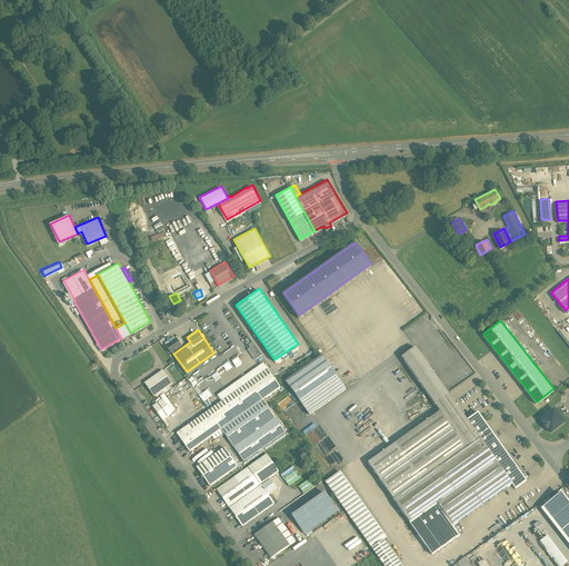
[(167,344),(171,350),(181,344),(177,337),(176,337),(167,344)]
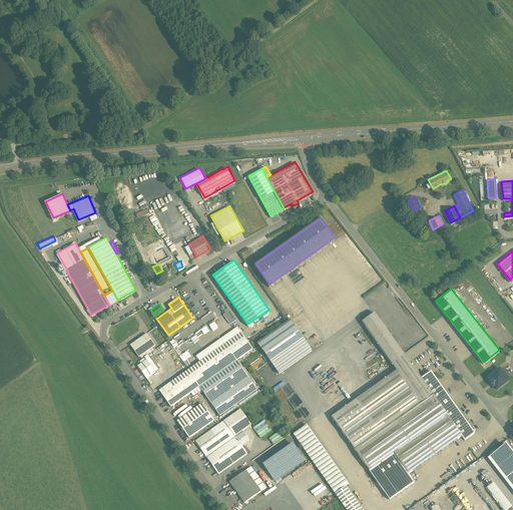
[(236,318),(229,308),(223,313),(230,322),(236,318)]
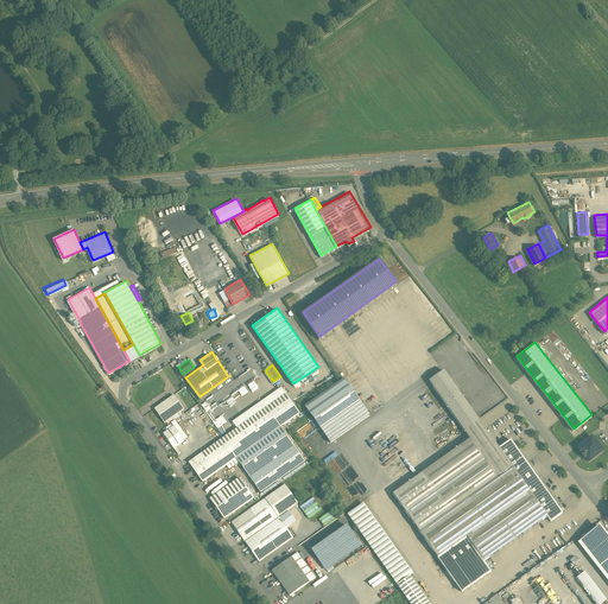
[(479,417),(444,368),(429,379),(463,426),(479,417)]
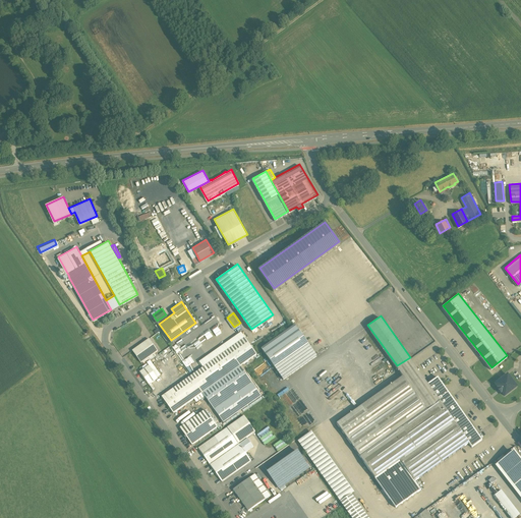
[(314,354),(292,324),(259,347),(282,378),(314,354)]
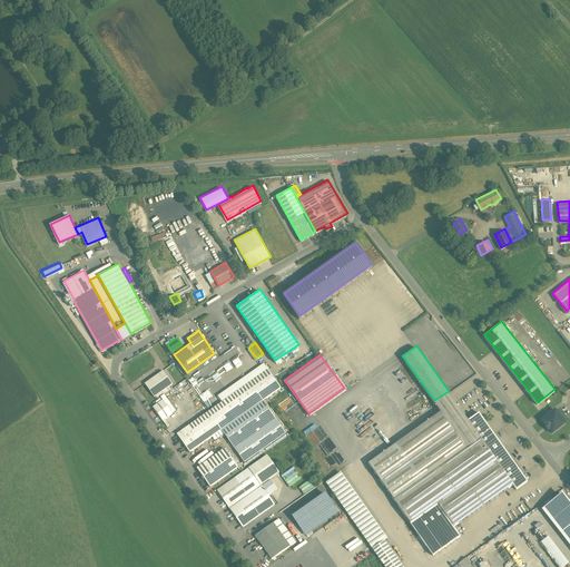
[(264,361),(218,393),(223,399),(177,431),(189,450),(222,428),(263,398),(281,385),(264,361)]
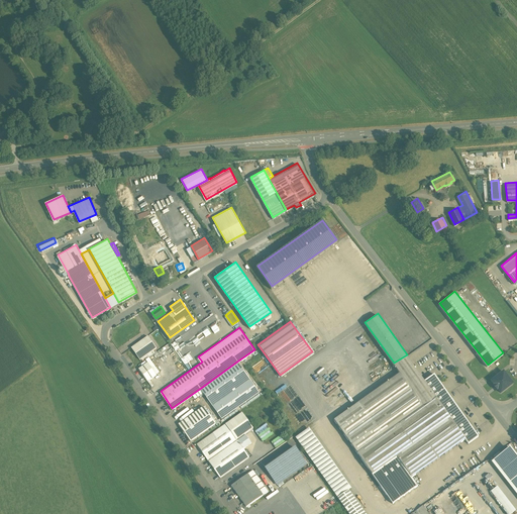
[(147,334),(131,345),(140,357),(157,346),(147,334)]
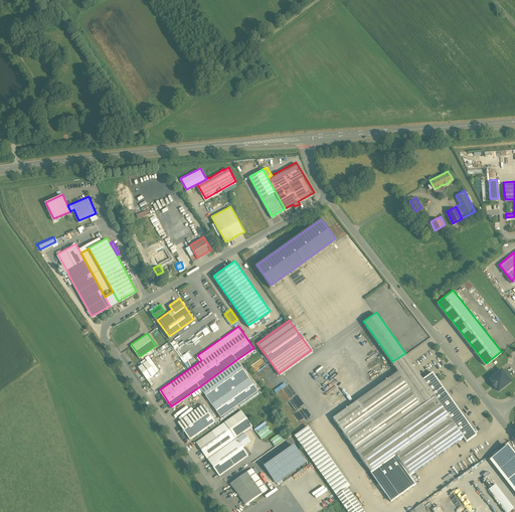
[(422,377),(405,353),(392,362),(398,370),(357,399),(380,432),(356,450),(391,500),(416,482),(410,473),(464,436),(422,377)]
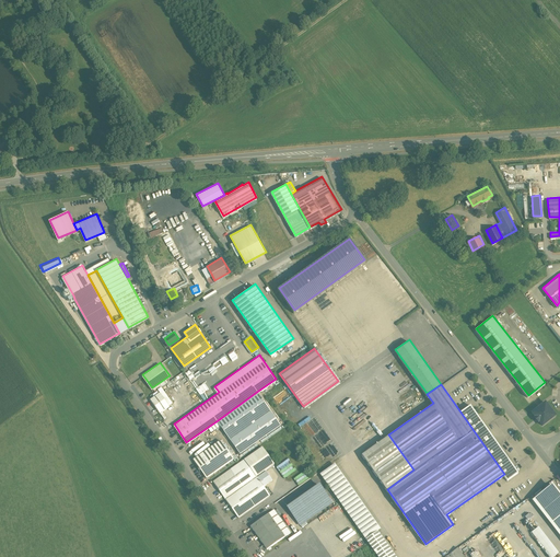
[(152,396),(150,397),(160,410),(170,404),(160,391),(152,396)]
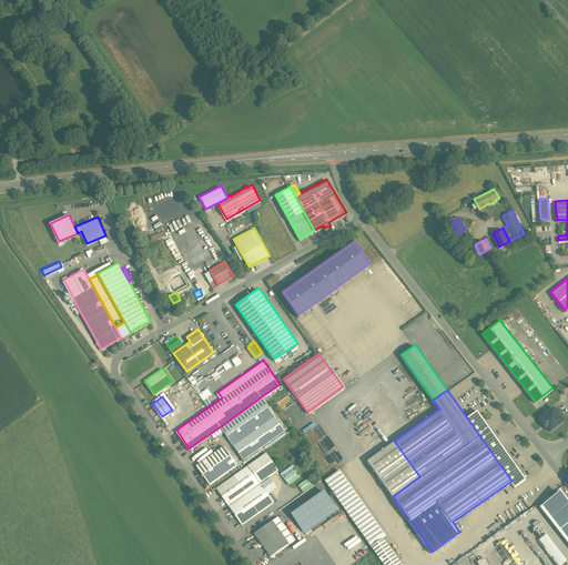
[(262,396),(221,426),(233,444),(275,415),(262,396)]
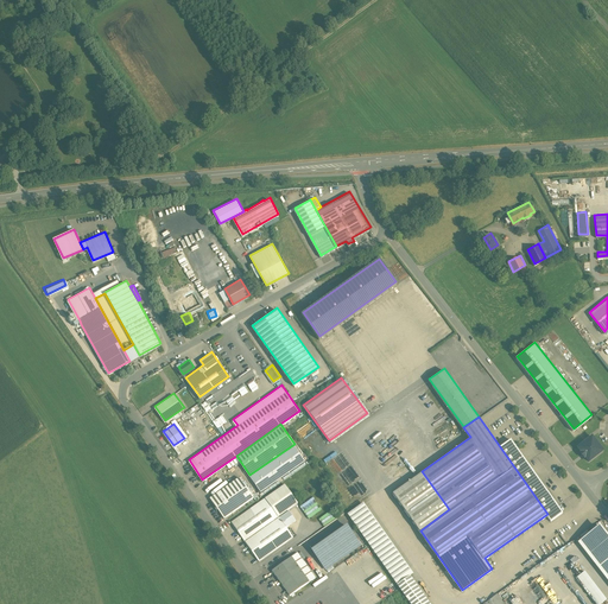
[(411,424),(406,427),(410,432),(412,430),(418,437),(420,434),(411,424)]
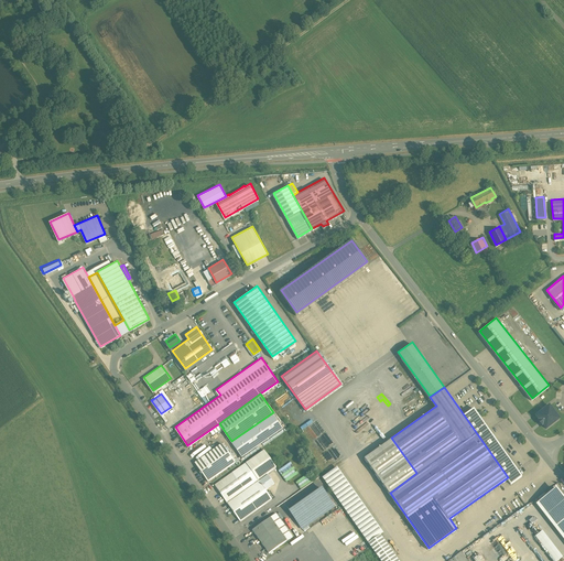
[(351,435),(354,439),(383,412),(379,407),(377,409),(371,403),(347,424),(354,433),(351,435)]
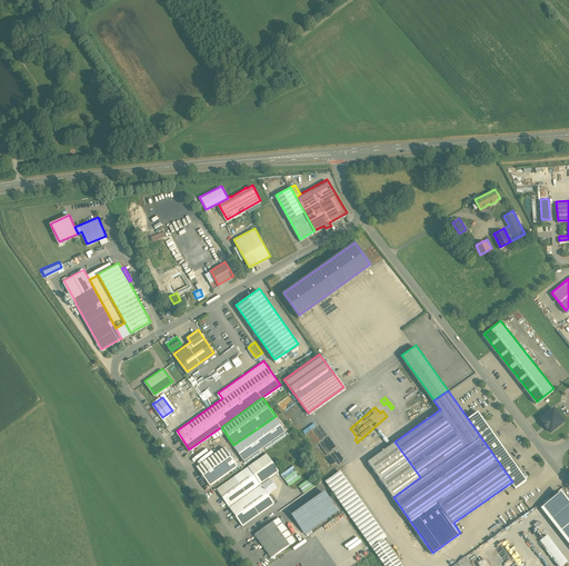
[(555,407),(541,417),(545,421),(543,421),(547,426),(548,426),(551,430),(565,419),(555,407)]
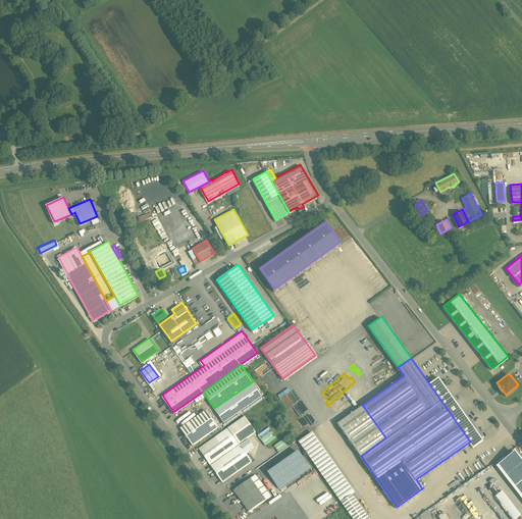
[(483,438),(438,375),(432,379),(428,382),(470,442),(473,446),(483,438)]
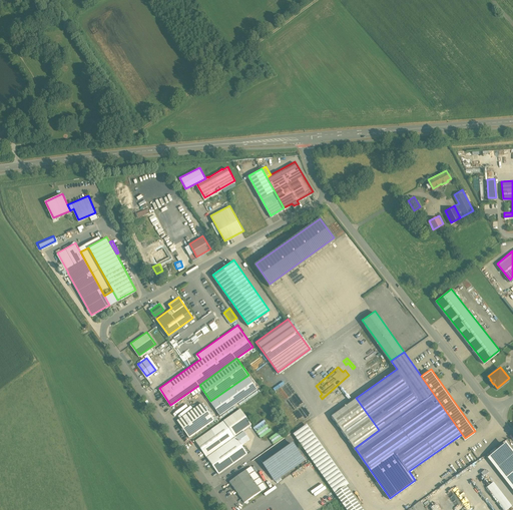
[(258,387),(248,375),(210,401),(219,414),(258,387)]
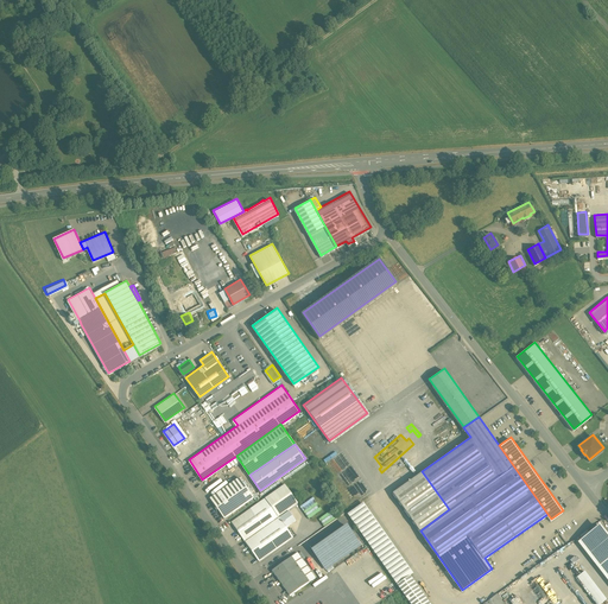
[(422,471),(393,491),(420,531),(449,509),(422,471)]
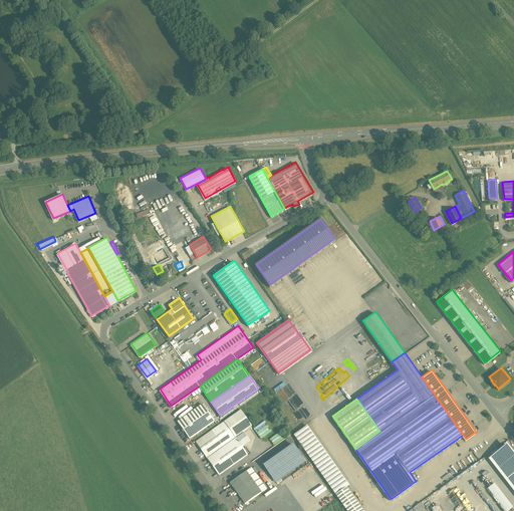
[(203,402),(178,420),(190,437),(215,419),(203,402)]
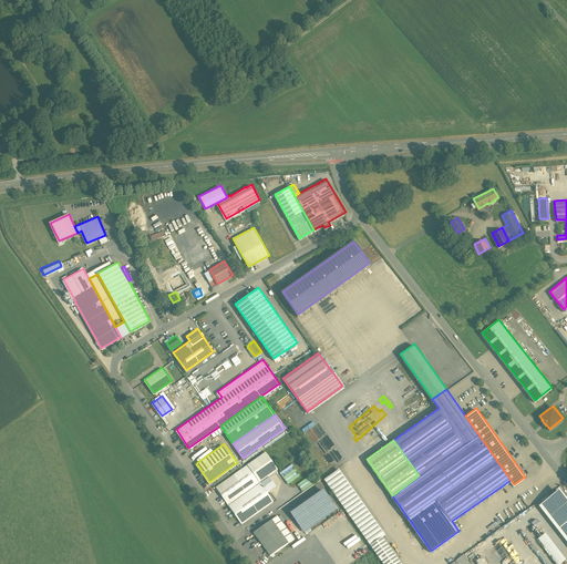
[(266,450),(247,463),(259,480),(278,468),(266,450)]
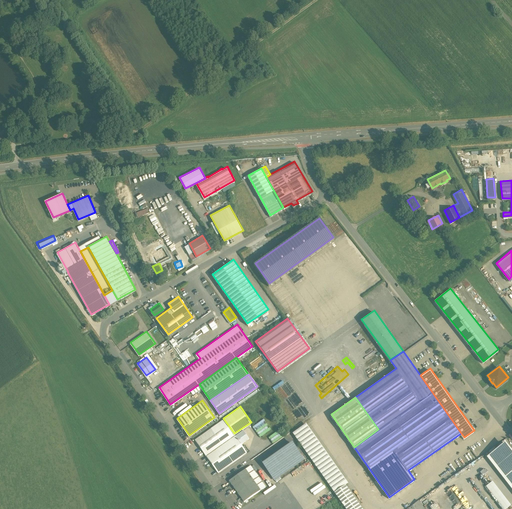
[(234,433),(223,418),(211,426),(223,443),(206,454),(218,471),(247,450),(241,442),(235,434),(234,433)]
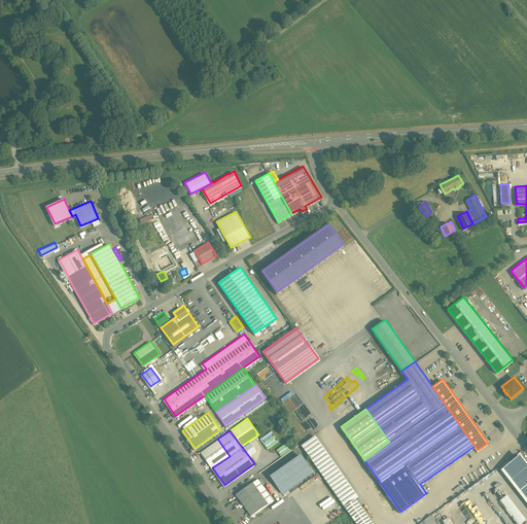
[(345,504),(356,497),(358,495),(315,433),(302,443),(345,504)]
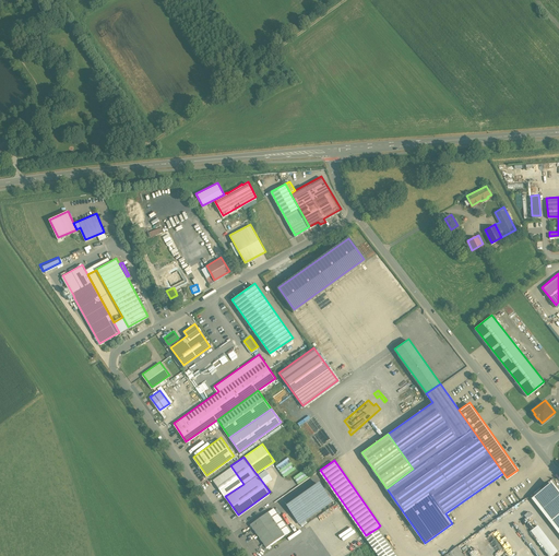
[(244,484),(230,465),(213,478),(225,496),(244,484)]
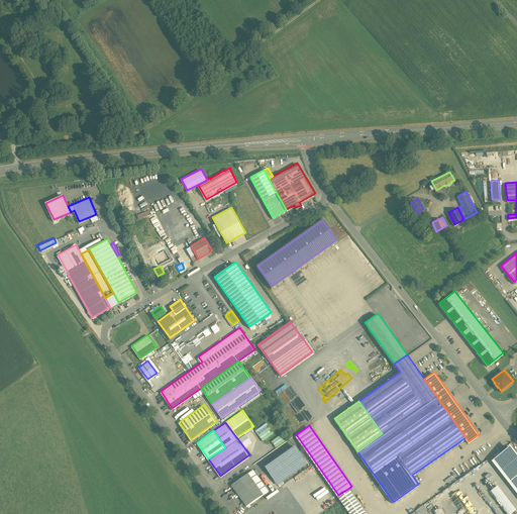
[(245,432),(237,438),(243,446),(251,440),(245,432)]
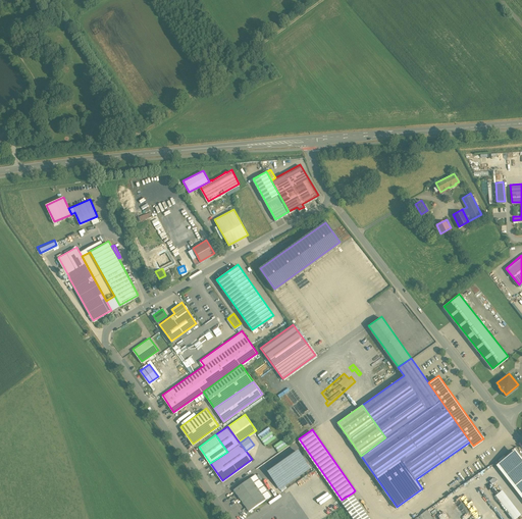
[(298,450),(268,470),(280,487),(309,466),(298,450)]
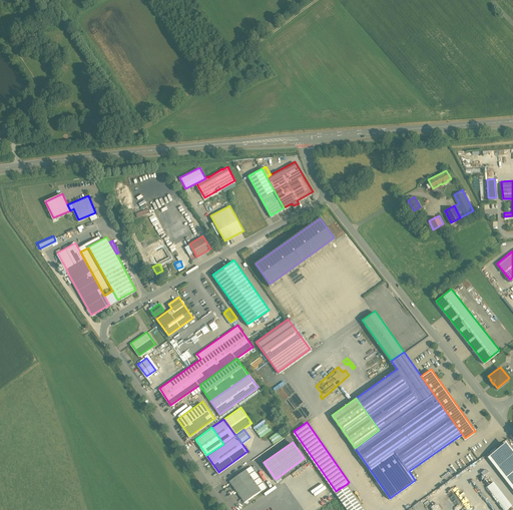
[(512,450),(506,442),(487,456),(512,488),(512,450)]
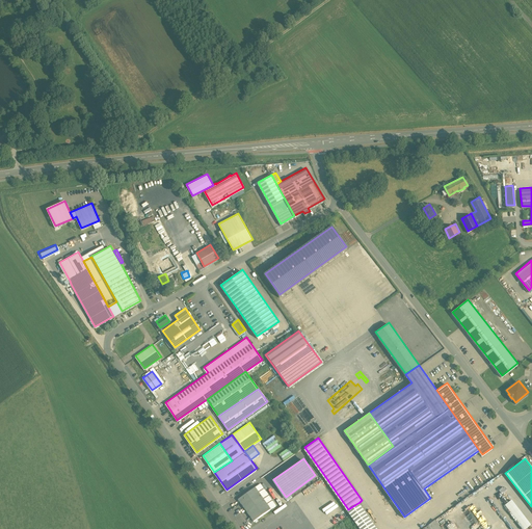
[(260,481),(238,497),(254,520),(275,504),(260,481)]
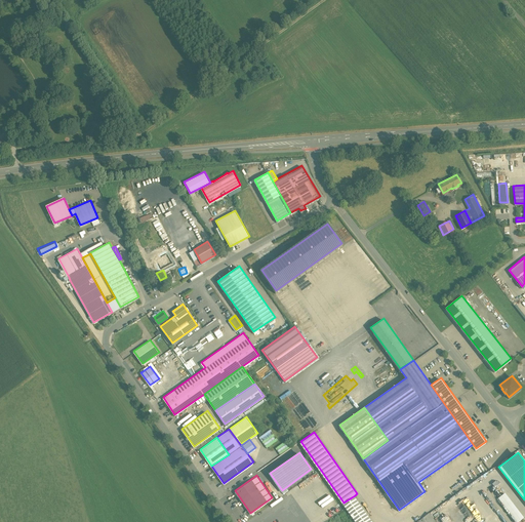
[(515,521),(522,517),(502,491),(496,496),(515,521)]
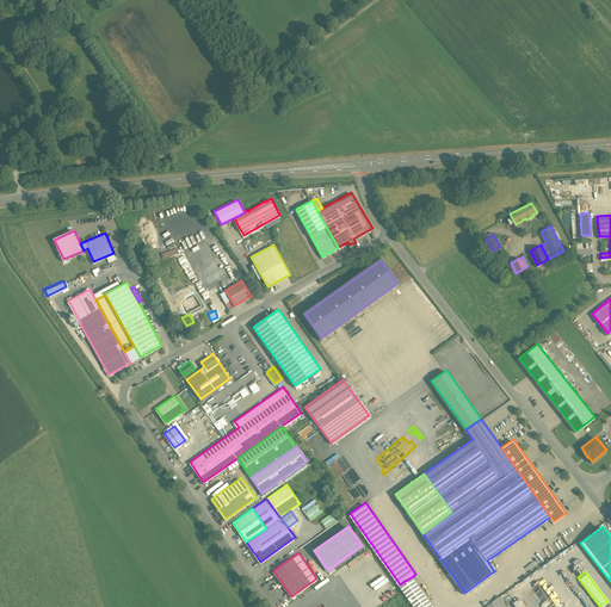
[(434,606),(413,576),(400,584),(414,606),(434,606)]
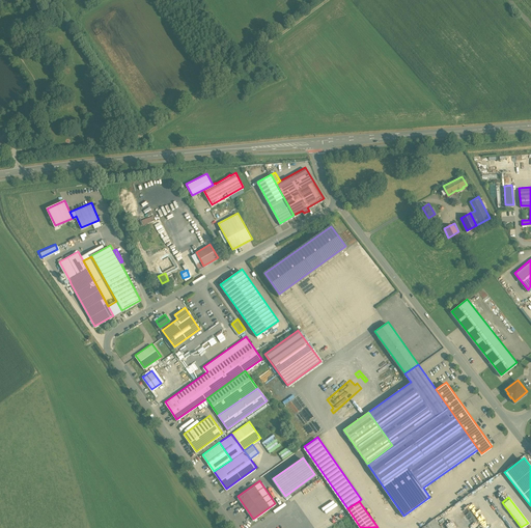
[(430,527),(439,527),(432,518),(418,527),(428,527),(430,527)]
